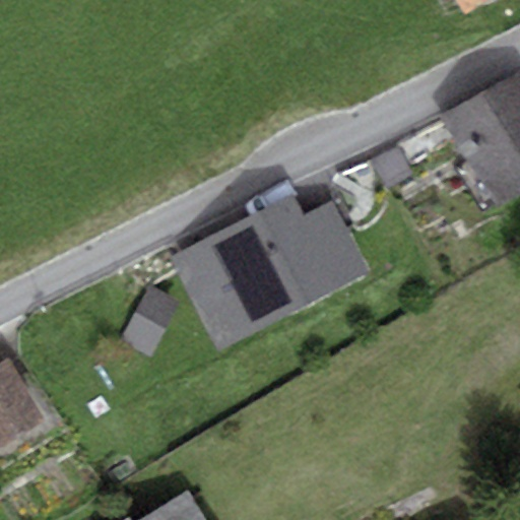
[(489,0),(455,0),(465,15),(489,0)]
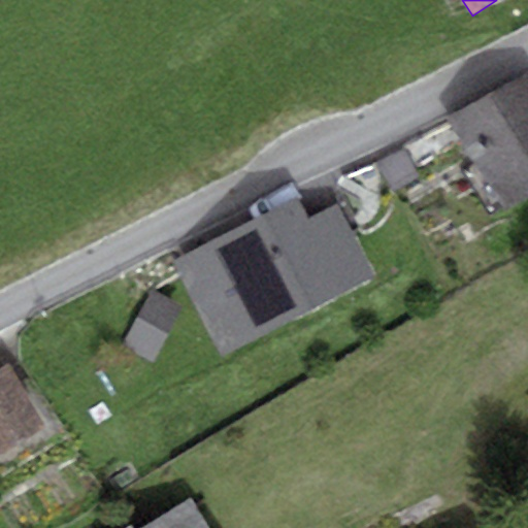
[(527,70),(447,121),(504,213),(527,198),(527,70)]
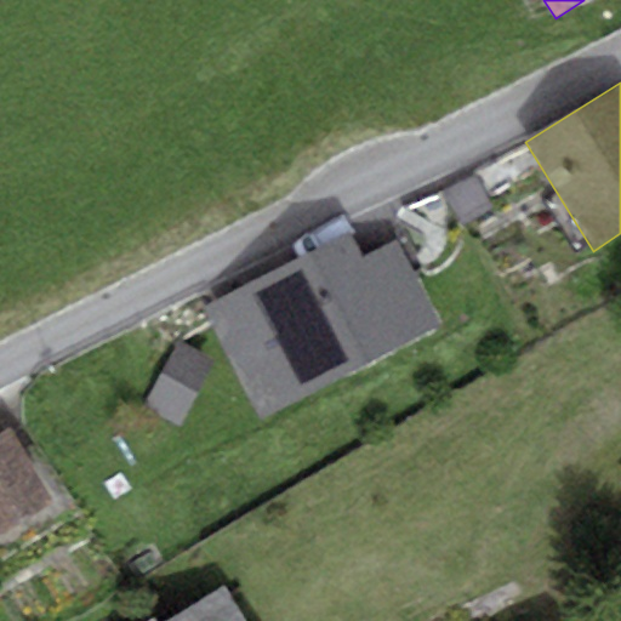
[(491,210),(474,175),(443,191),(461,226),(491,210)]
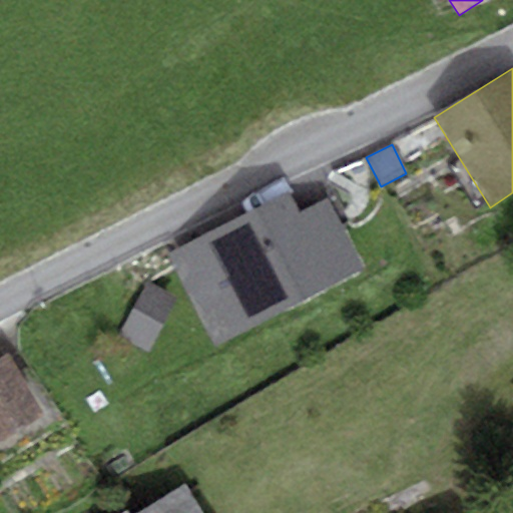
[(290,191),(165,255),(214,348),(364,270),(326,198),(300,212),(290,191)]
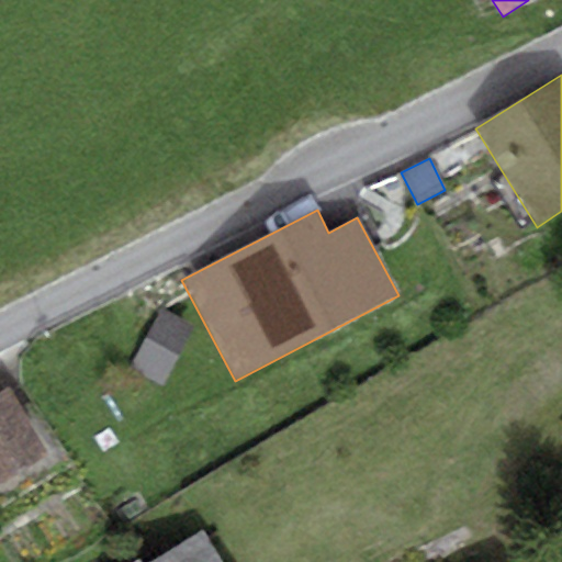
[(161,310),(128,364),(159,383),(193,328),(161,310)]
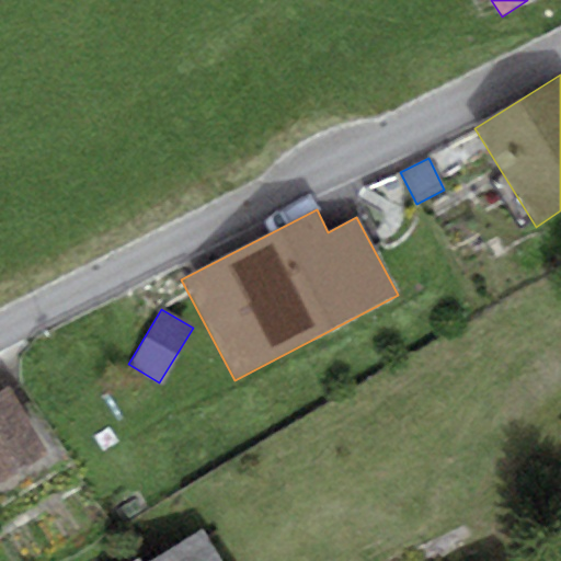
[(0,395),(0,484),(50,455),(11,388),(0,395)]
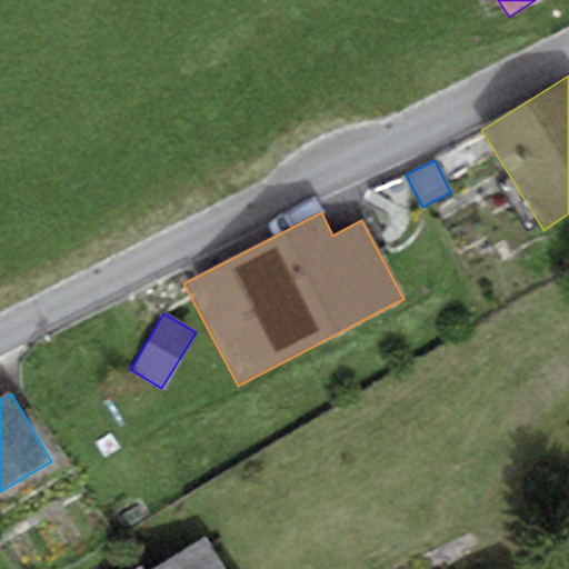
[(146,568),(145,566),(139,568),(223,568),(206,539),(156,568),(146,568)]
